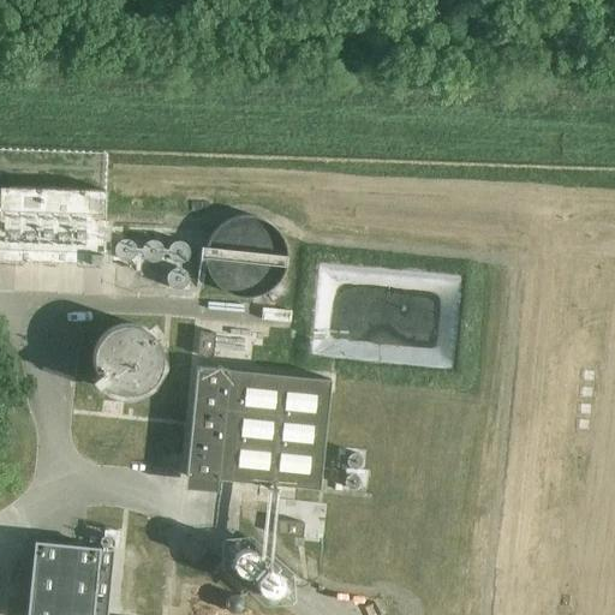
[(105,191),(0,186),(0,261),(102,264),(105,191)]
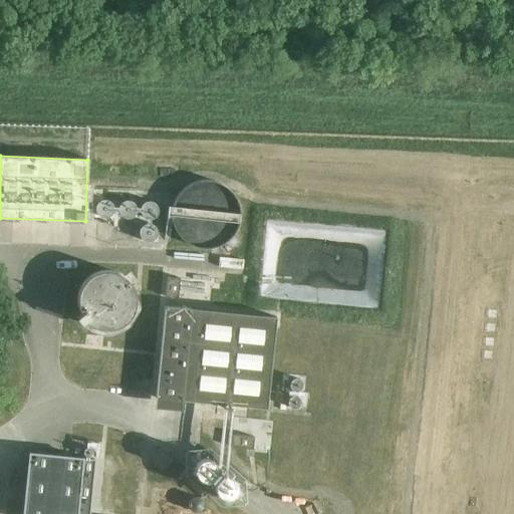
[(169,213),(171,224),(176,233),(184,240),(193,245),(204,247),(214,245),(224,240),(231,232),(236,223),(237,212),(235,202),(230,192),(223,185),(213,180),(203,179),(192,181),(183,186),(176,193),(171,203),(169,213)]
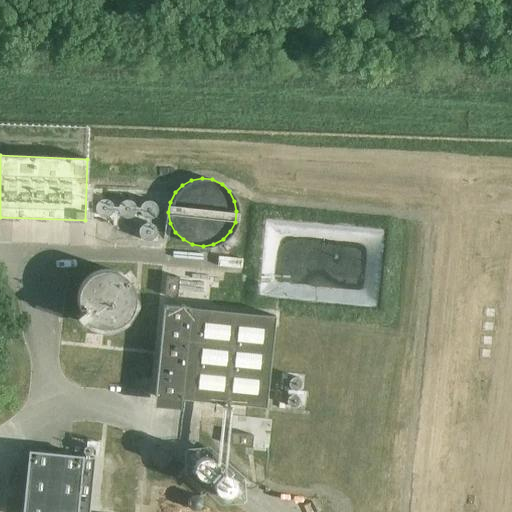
[(116,230),(116,232),(118,236),(122,238),(126,238),(129,235),(130,230),(128,226),(123,224),(119,226),(116,230)]
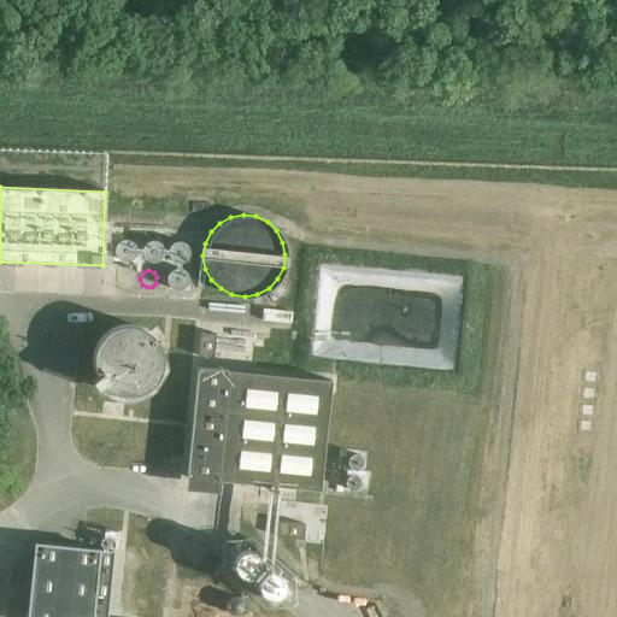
[(118,280),(118,281),(122,286),(128,287),(133,283),(134,276),(130,272),(124,271),(119,274),(118,280)]
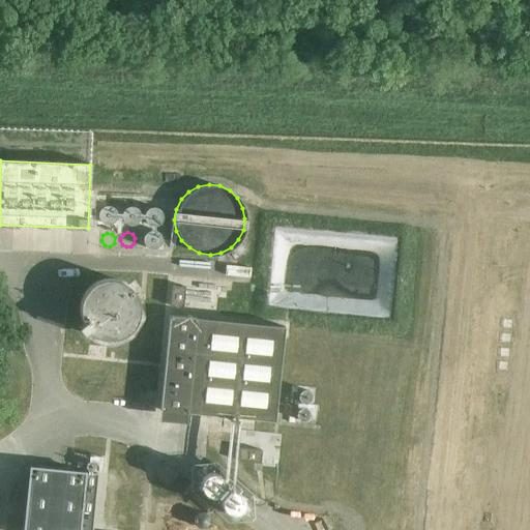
[(79,311),(81,320),(85,328),(92,334),(100,339),(110,341),(120,339),(128,334),(135,327),(139,319),(141,310),(139,300),(135,291),(127,285),(119,281),(110,280),(99,281),(91,286),(85,292),(81,300),(79,311)]
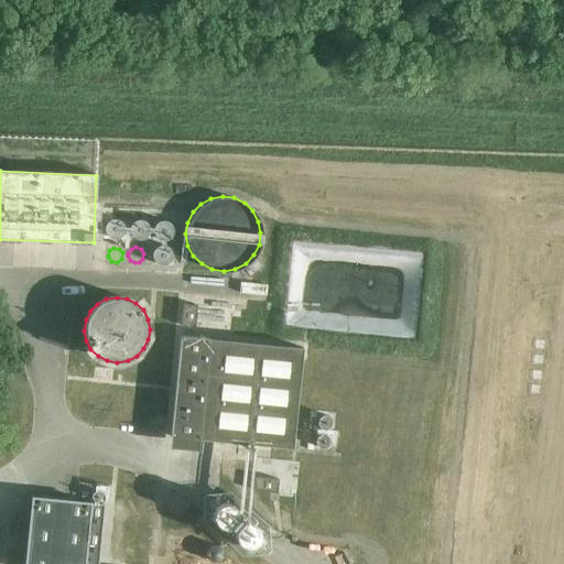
[(183,304),(181,326),(195,327),(196,305),(183,304)]
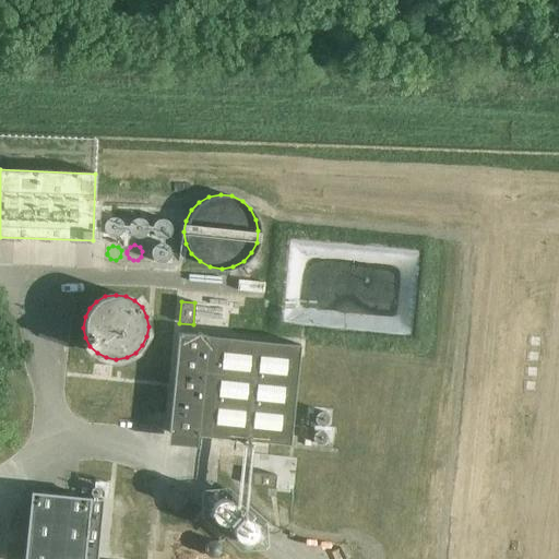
[(179,333),(167,443),(195,447),(197,435),(289,444),(300,345),(179,333)]
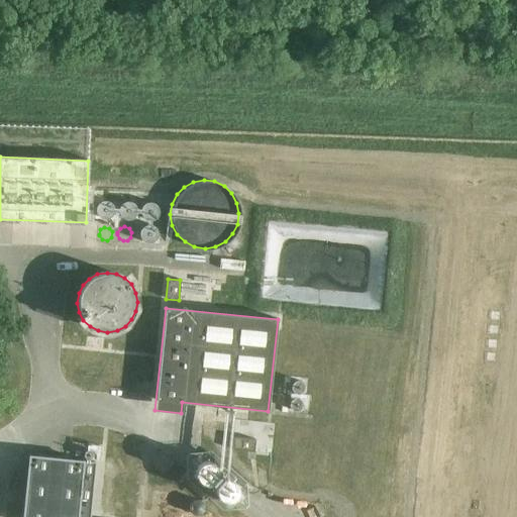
[(254,440),(233,437),(232,449),(253,452),(254,440)]
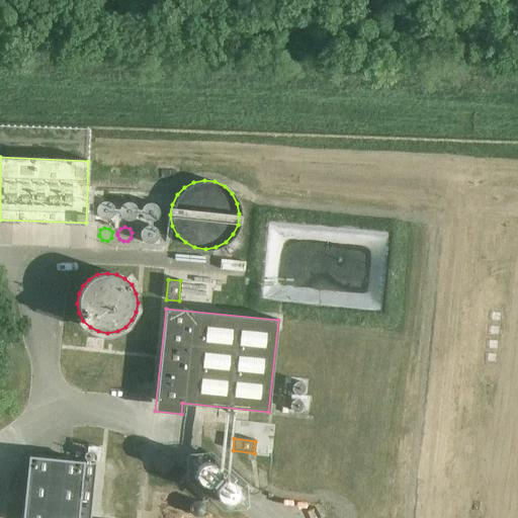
[(89,517),(96,462),(28,455),(21,517),(89,517)]
